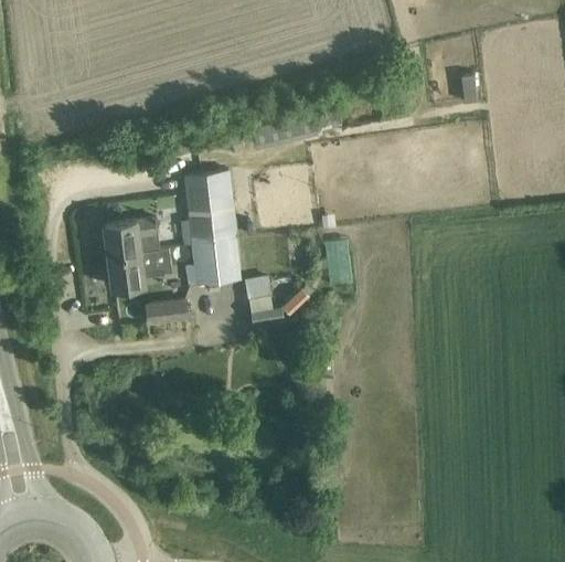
[(316,115),(253,129),(257,148),(320,134),(316,115)]
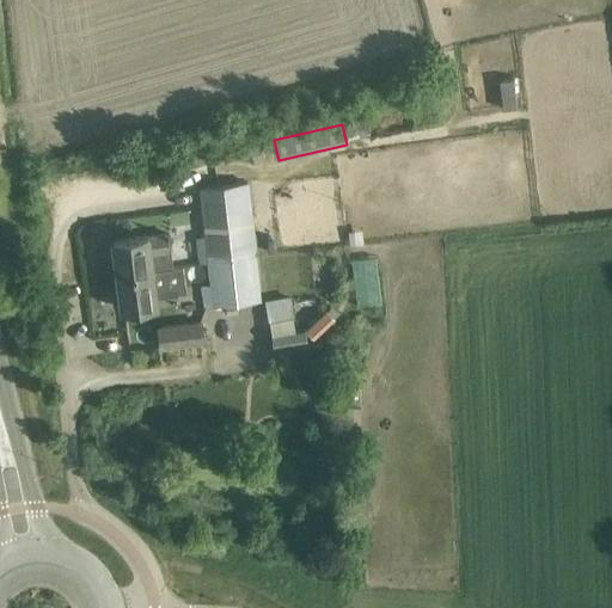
[(208,262),(256,256),(248,188),(201,192),(206,239),(208,262)]
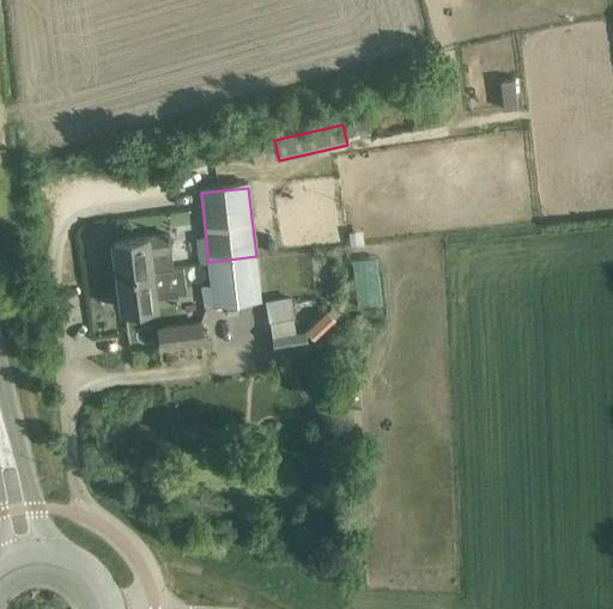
[(114,245),(119,279),(183,270),(183,269),(174,270),(171,254),(170,238),(149,242),(149,241),(114,245)]
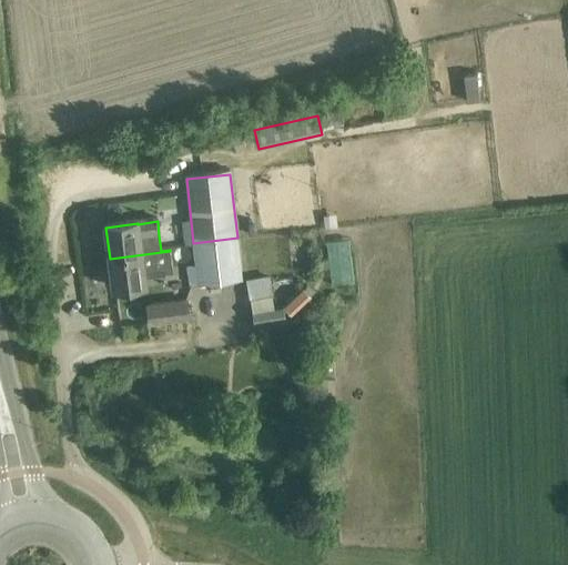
[(191,222),(181,223),(184,248),(193,246),(193,243),(191,222)]
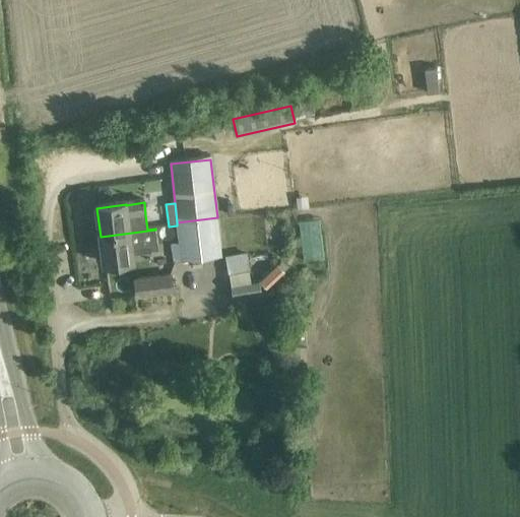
[(180,244),(172,245),(174,263),(182,262),(221,258),(217,217),(177,222),(177,225),(180,244)]
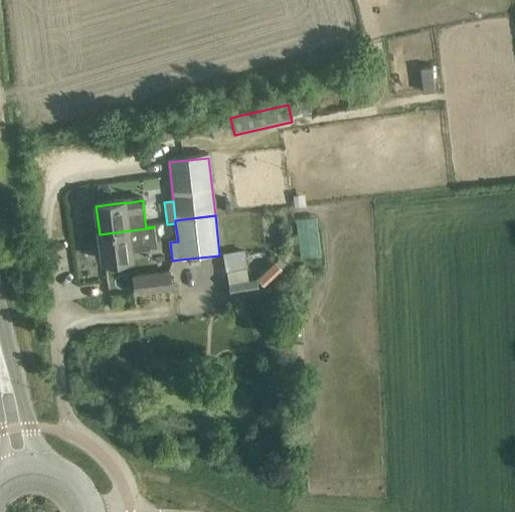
[(157,248),(154,227),(100,234),(103,264),(132,260),(132,259),(150,257),(149,249),(157,248)]
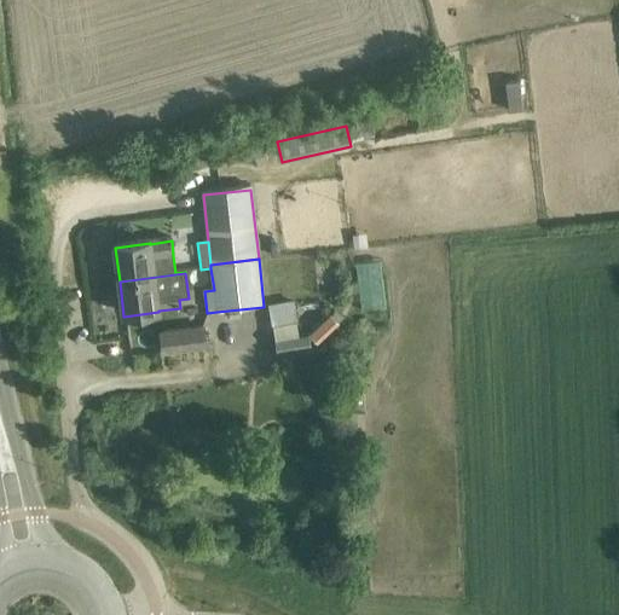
[(311,347),(308,336),(299,337),(293,303),(268,307),(277,352),(311,347)]
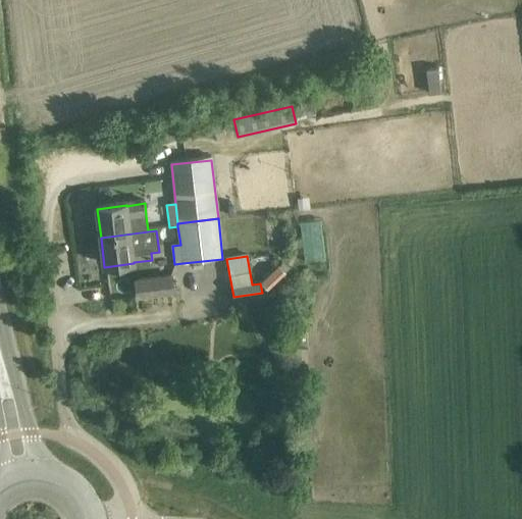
[(278,265),(260,283),(267,291),(285,273),(278,265)]
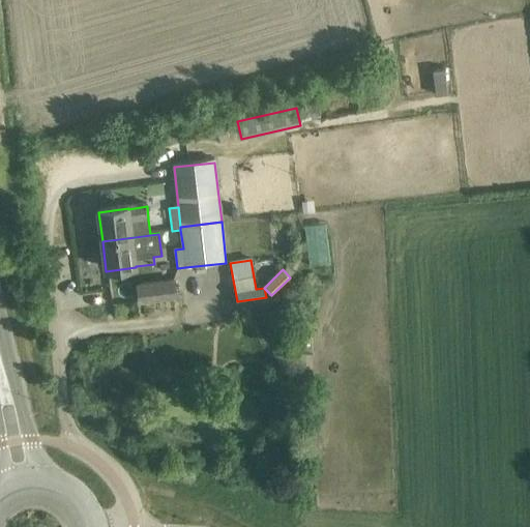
[(175,299),(173,283),(139,287),(141,303),(175,299)]
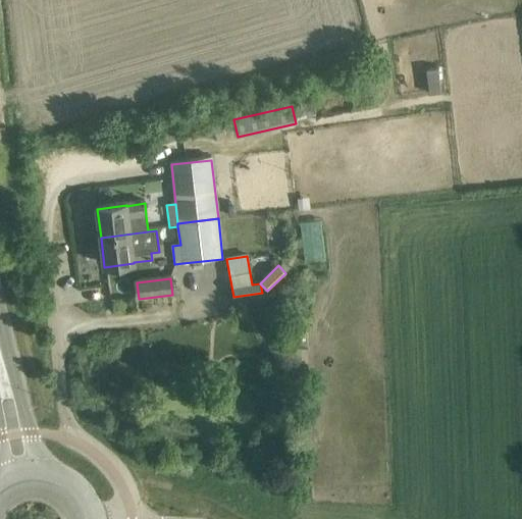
[(276,294),(276,296),(276,299),(277,301),(279,302),(281,303),(283,303),(285,303),(288,302),(290,300),(291,298),(291,296),(291,294),(290,293),(288,291),(285,290),(283,289),(281,290),(279,291),(277,292),(276,294)]
